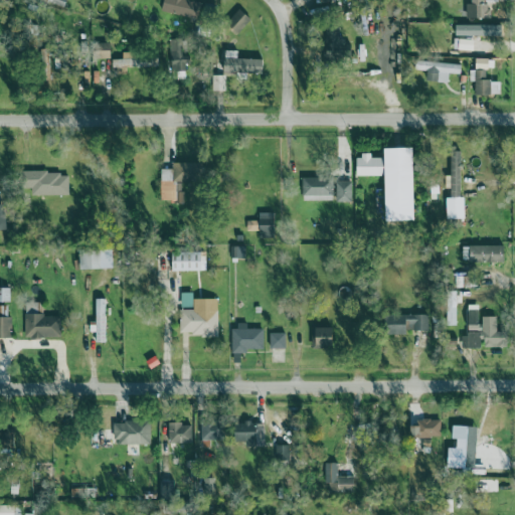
[(201,1),(195,0),(164,0),(162,12),(198,19),(201,1)]
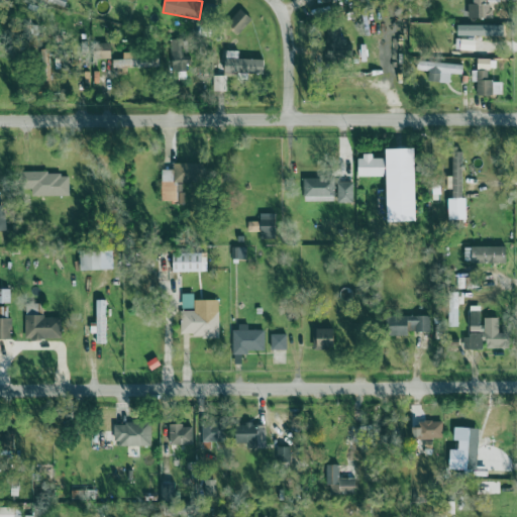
[(470,18),(493,18),(493,2),(501,2),(500,0),(473,0),(474,4),(470,4),(470,18)]
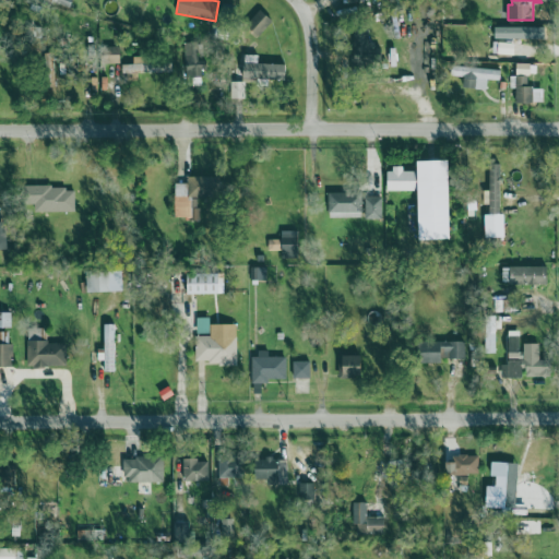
[(248,24),(260,35),(273,21),(260,10),(248,24)]
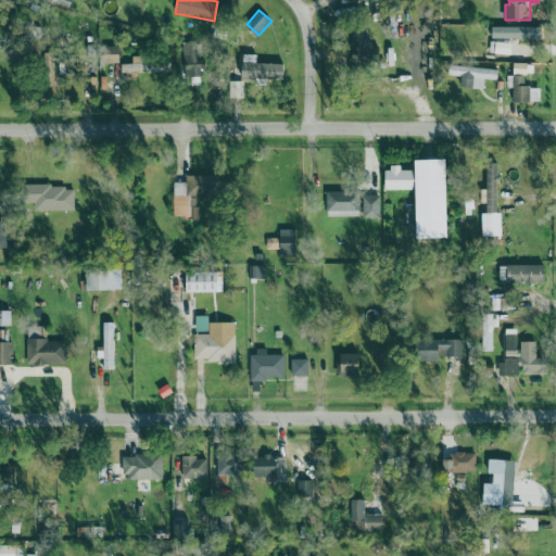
[(541,28),(495,28),(495,37),(541,38),(541,28)]
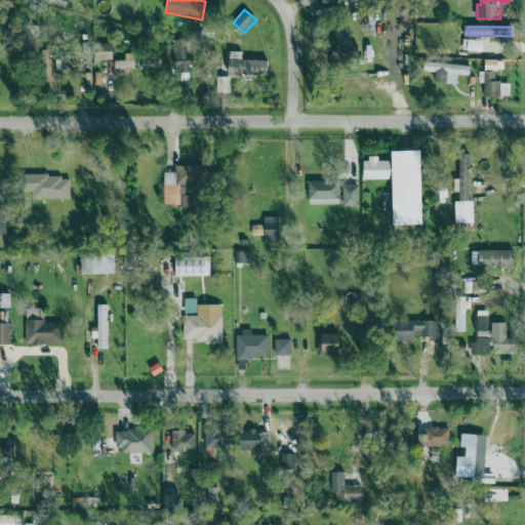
[(353,62),(354,40),(346,39),(347,29),(333,28),(332,61),(353,62)]
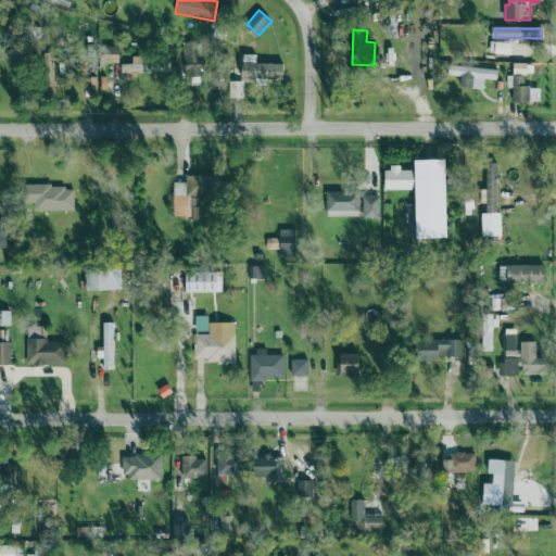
[(490,53),(512,54),(513,42),(491,41),(490,53)]
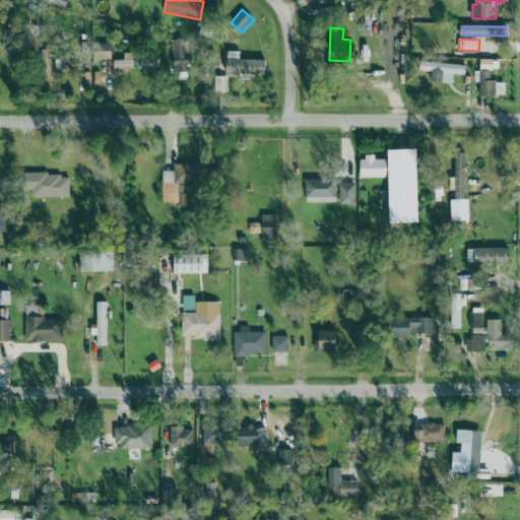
[(185,40),(172,41),(173,72),(190,71),(190,56),(186,56),(185,40)]
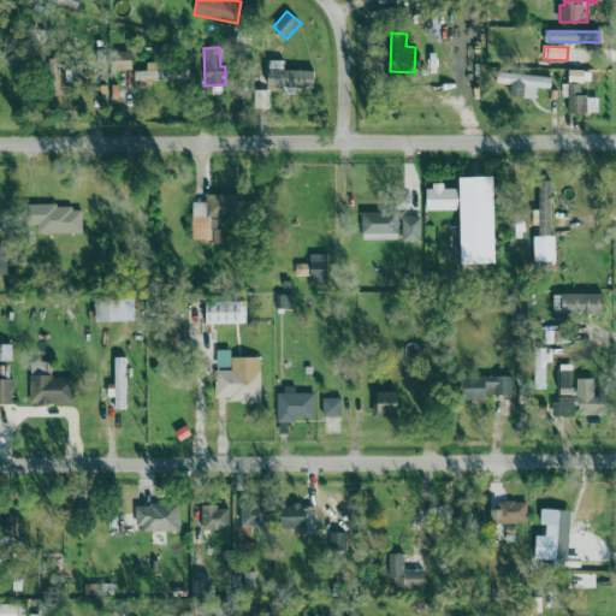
[(134,70),(132,52),(114,52),(116,71),(134,70)]
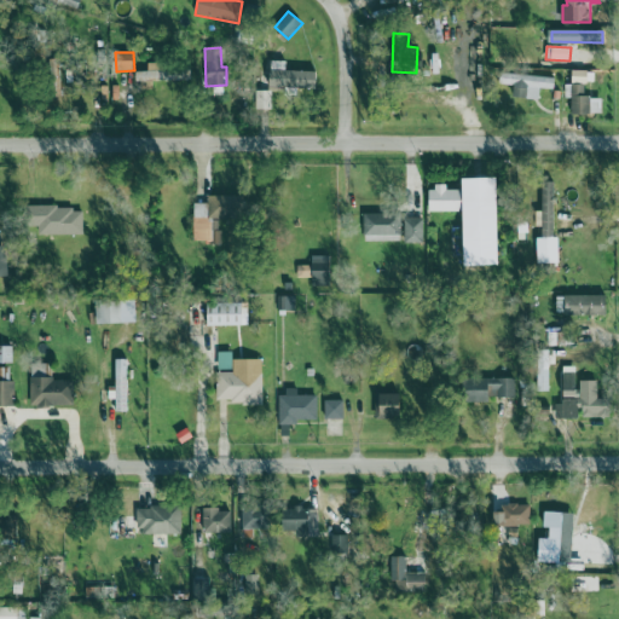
[(285,70),(285,62),(270,61),(268,88),(317,90),(318,71),(285,70)]
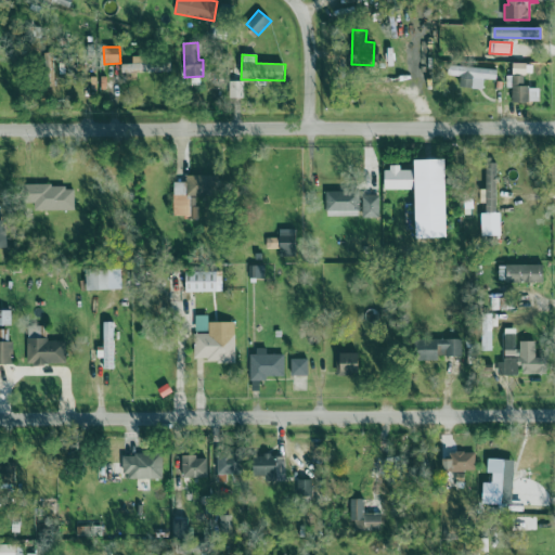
[(124,64),(124,81),(137,81),(137,73),(159,73),(158,56),(132,56),(133,64),(124,64)]
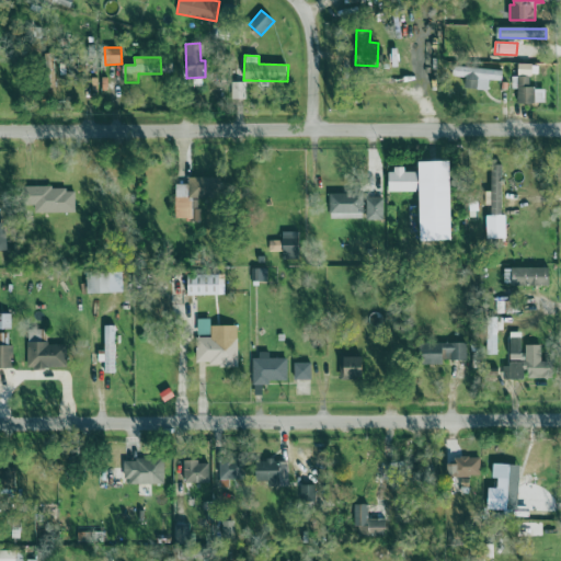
[(503,69),(454,67),(454,77),(466,77),(466,89),(489,90),(490,80),(502,81),(503,69)]
